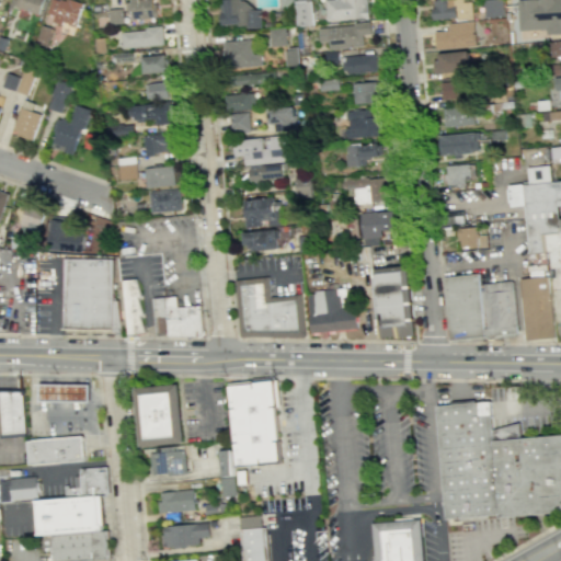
[(15,0),(13,8),(41,14),(43,0),(15,0)]
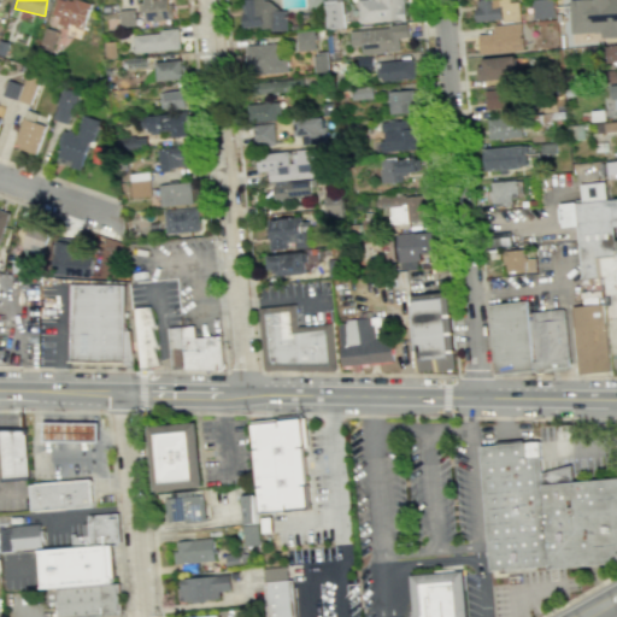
[(60,17),(58,22),(83,30),(90,5),(74,0),(54,0),(51,13),(60,17)]
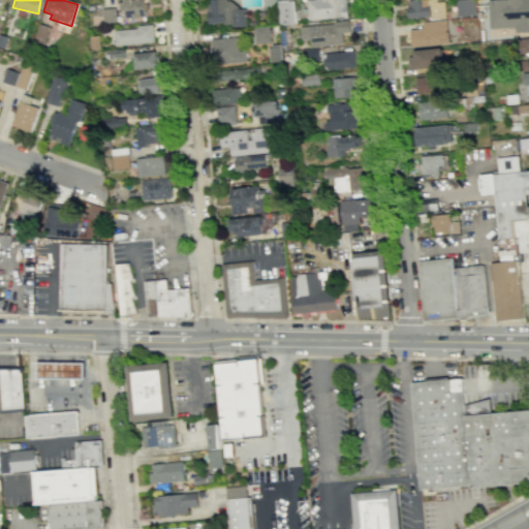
[(121,0),(122,18),(147,17),(146,0),(121,0)]
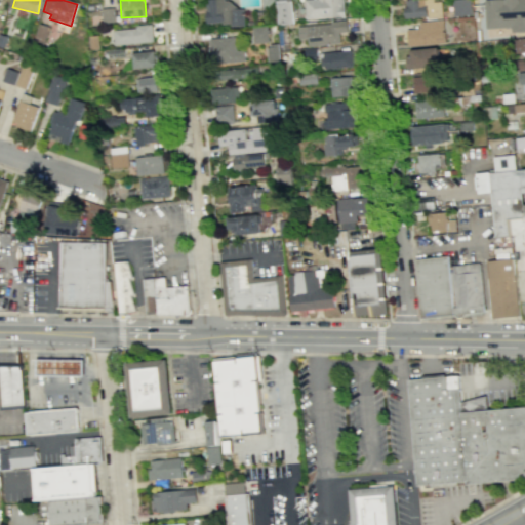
[(244,24),(243,8),(234,8),(233,0),(205,0),(207,26),(244,24)]
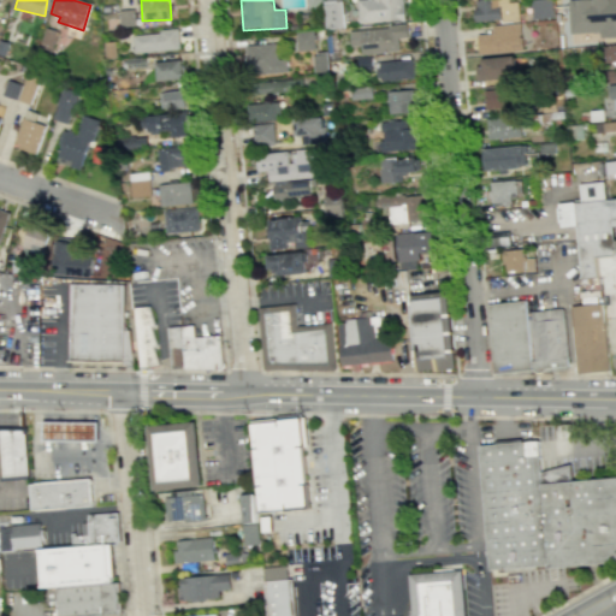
[(320,0),(307,0),(308,10),(321,10),(320,0)]
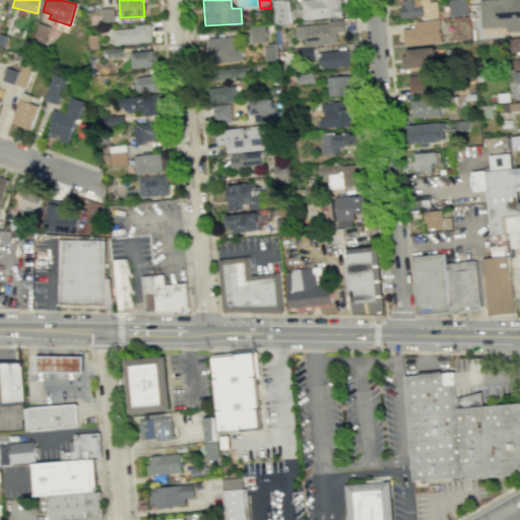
[(288,0),(278,0),(273,0),(273,23),(290,23),(288,0)]
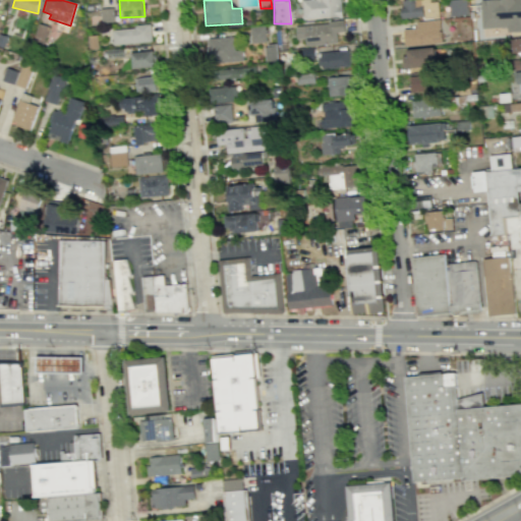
[(301,0),(303,18),(342,17),(341,0),(301,0)]
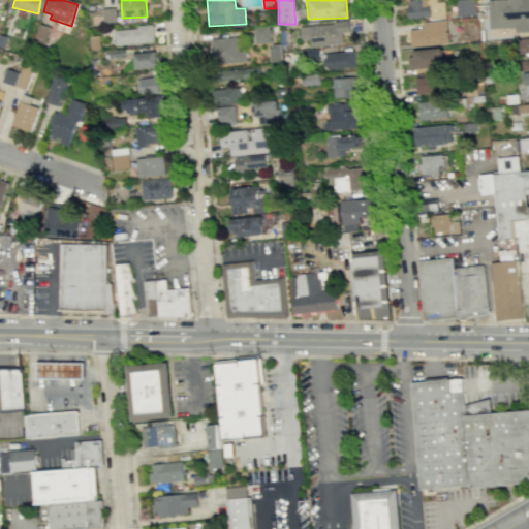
[(409,20),(445,16),(443,0),(409,0),(407,0),(409,20)]
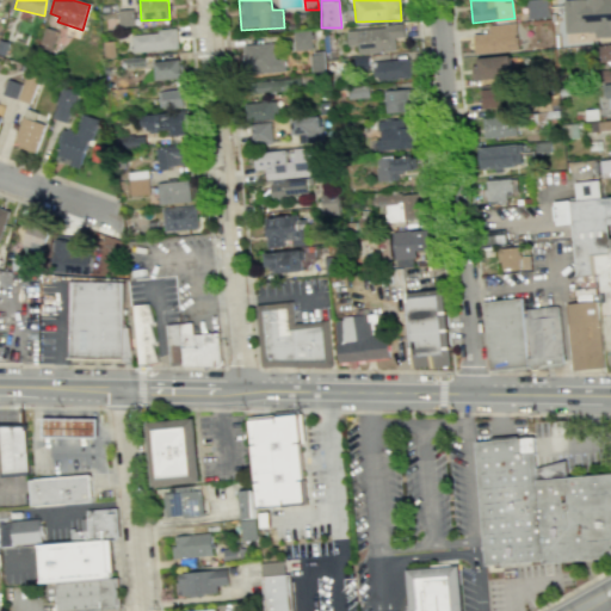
[(525,0),(528,19),(549,17),(547,0),(525,0)]
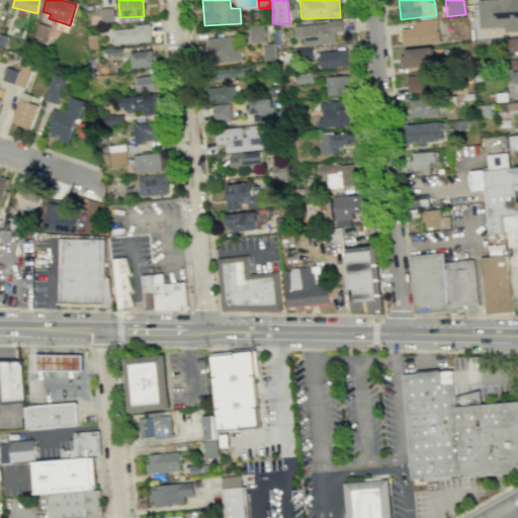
[(517,0),(478,0),(480,27),(505,26),(505,30),(517,29),(517,0)]
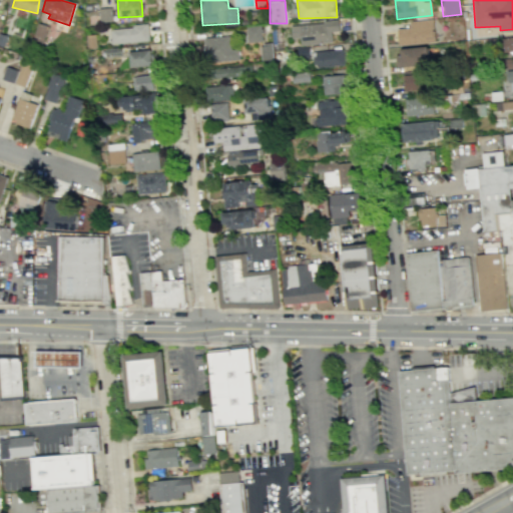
[(99,21),(112,21),(112,8),(99,8),(99,21)]
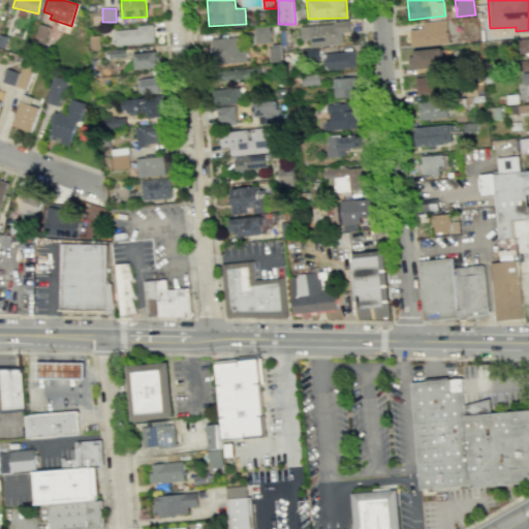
[(411,48),(448,43),(446,20),(422,22),(423,28),(409,29),(411,48)]
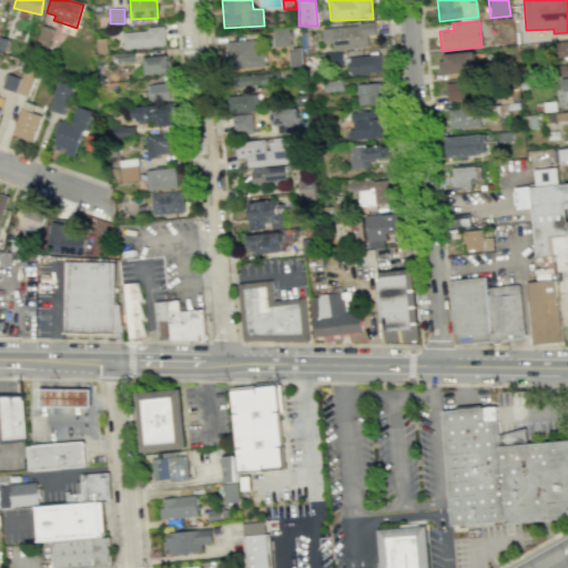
[(333,42),(333,50),(368,47),(367,34),(375,34),(375,23),(323,27),(323,43),(333,42)]
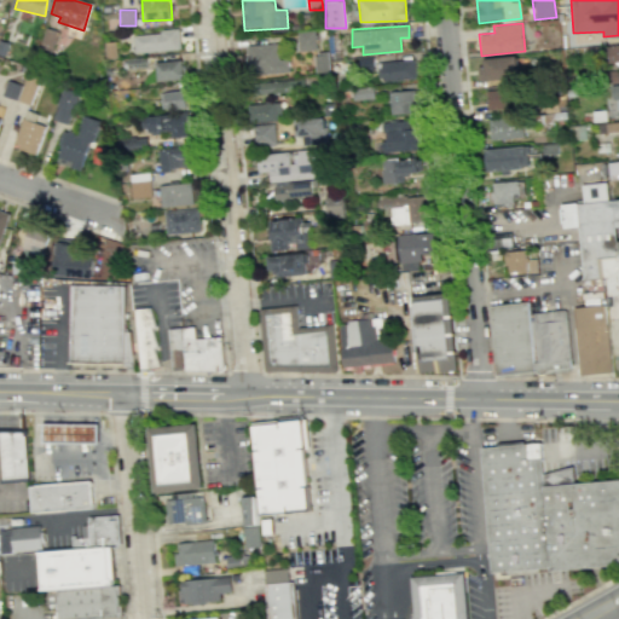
[(180,48),(179,30),(133,34),(134,53),(180,48)]
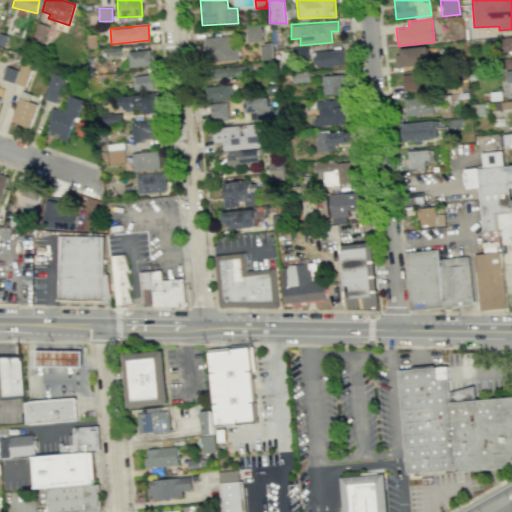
[(247,42),(261,41),(260,25),(245,26),(247,42)]
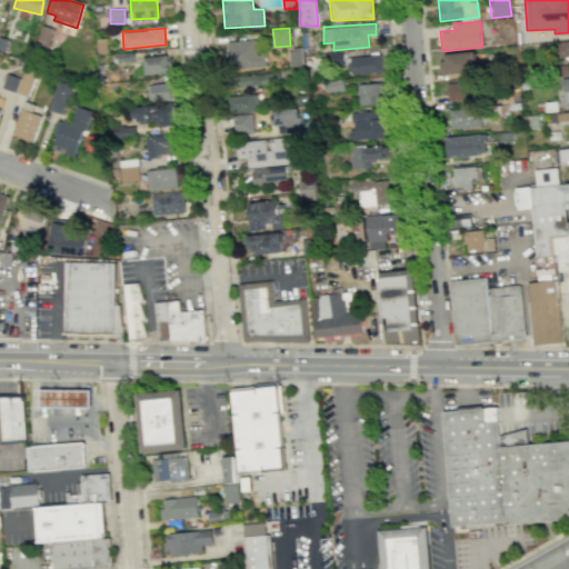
[(227,41),(227,68),(266,67),(266,53),(256,53),(255,40),(227,41)]
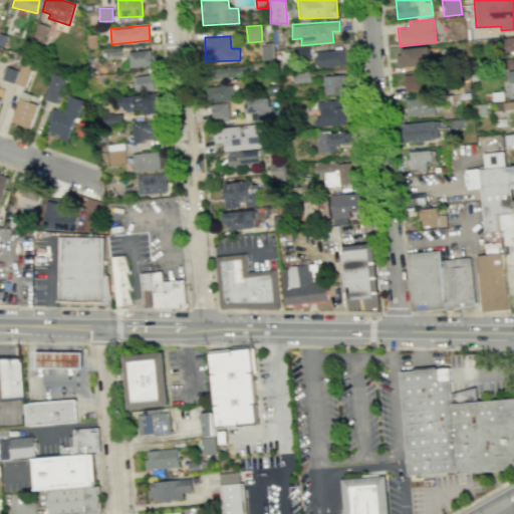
[(513,36),(503,38),(505,57),(513,56),(513,36)]
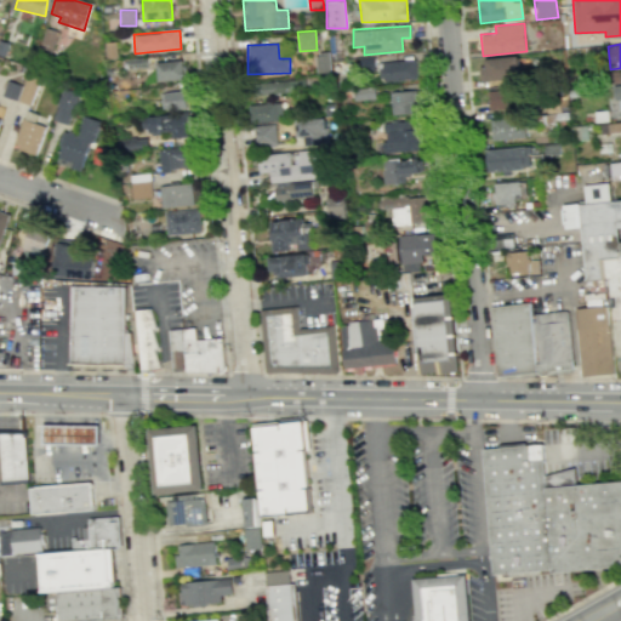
[(317,73),(330,72),(329,53),(315,53),(317,73)]
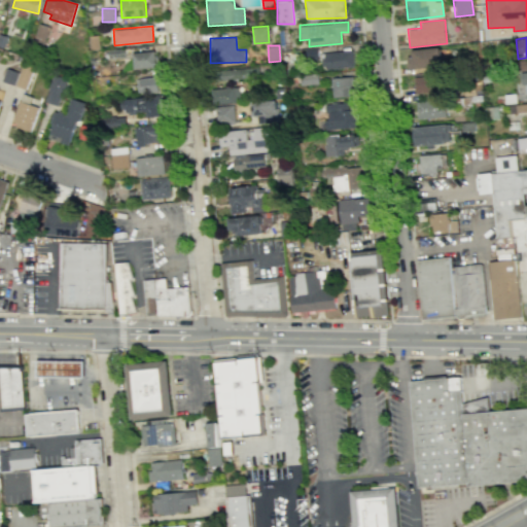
[(410,68),(442,67),(441,47),(410,48),(410,68)]
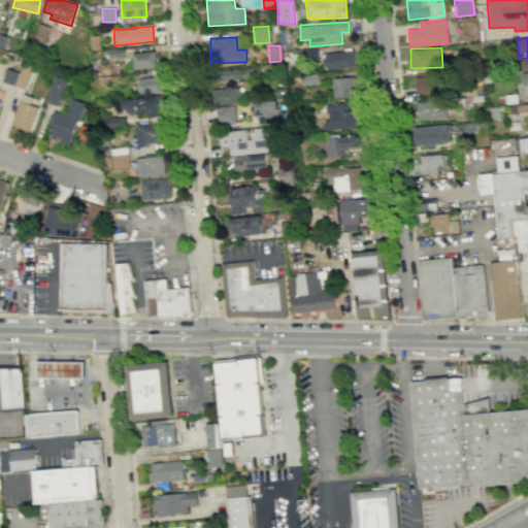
[(157,67),(156,51),(133,53),(133,69),(157,67)]
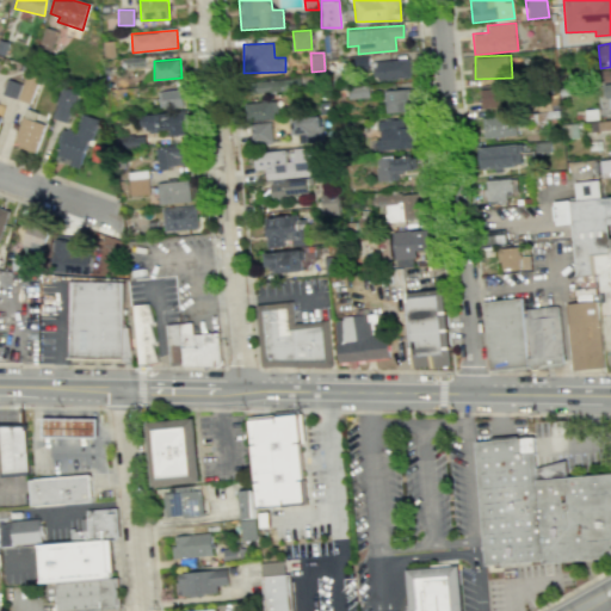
[(411,76),(408,59),(374,62),(375,80),(411,76)]
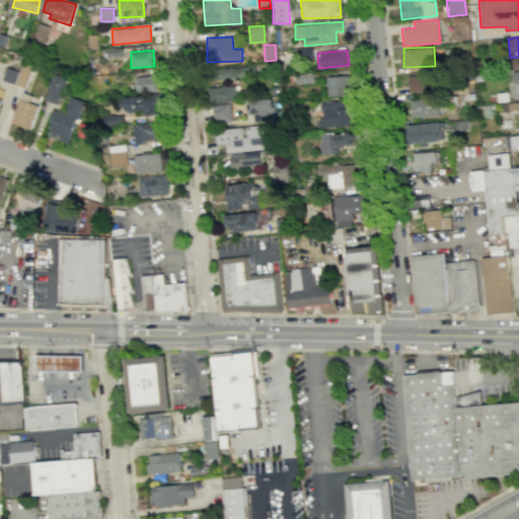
[(19,71),(6,67),(2,79),(25,87),(32,65),(22,62),(19,71)]
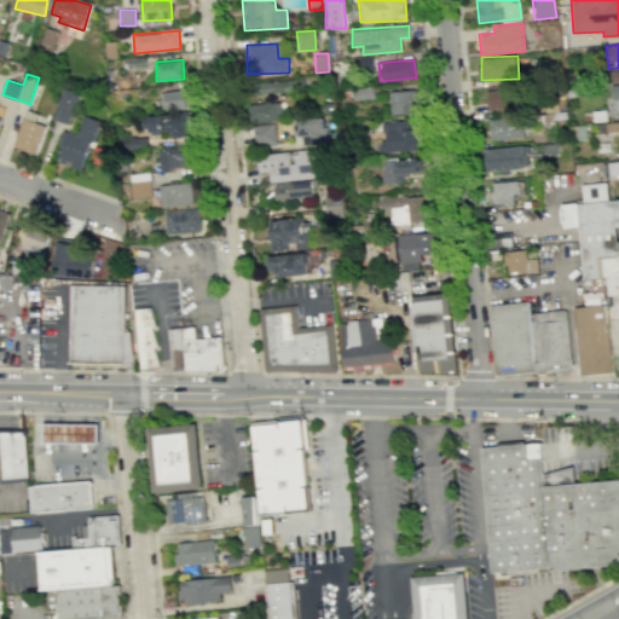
[(253,96),(298,91),(296,79),(252,84),(253,96)]
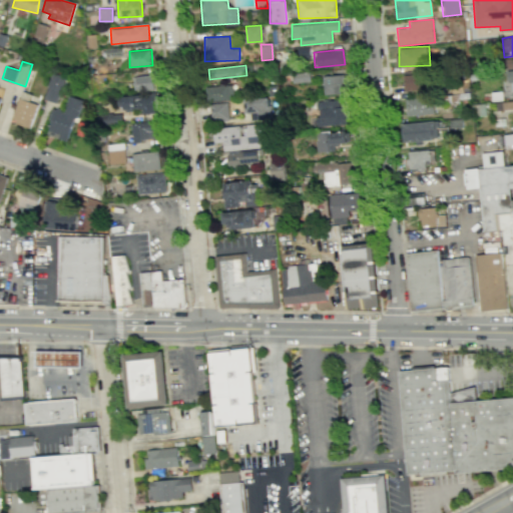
[(293,82),(310,81),(310,72),(293,73),(293,82)]
